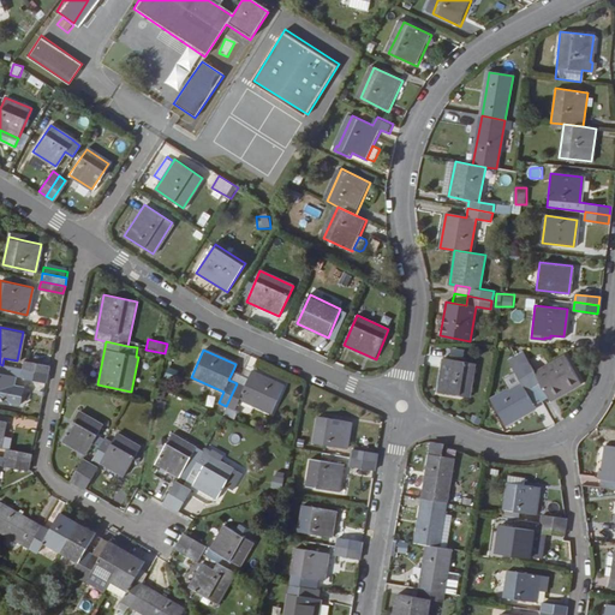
[(579,381),(563,356),(535,372),(526,359),(519,364),(531,386),(539,381),(548,395),(549,398),(579,381)]
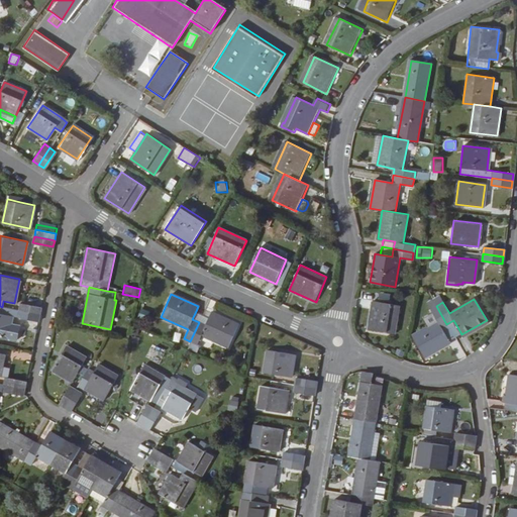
[(399,306),(372,301),(368,329),(394,334),(399,306)]
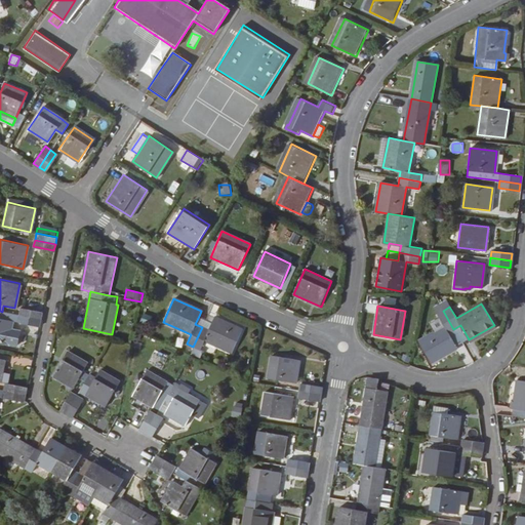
[(40,320),(41,313),(21,309),(19,315),(40,320)]
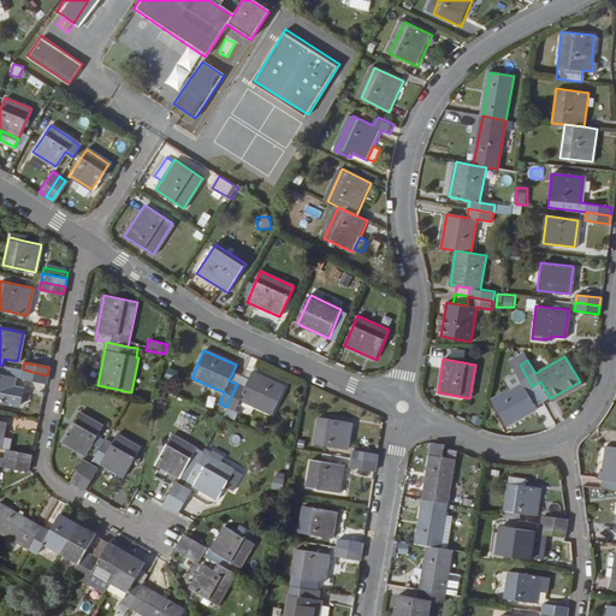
[(12,388),(16,368),(3,366),(0,365),(0,402),(19,407),(23,390),(12,388)]
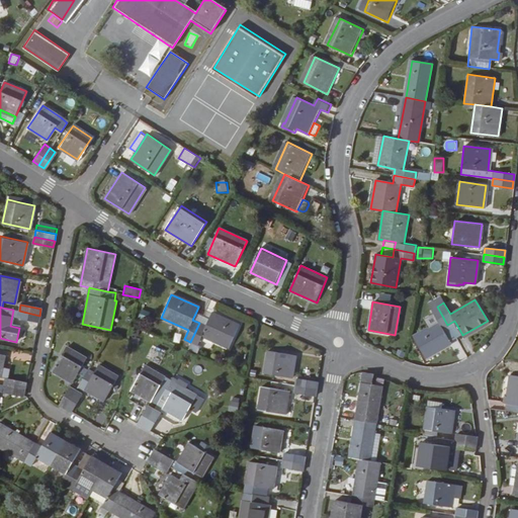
[(425,357),(449,343),(448,341),(441,328),(447,325),(437,307),(430,311),(437,321),(413,336),(425,357)]
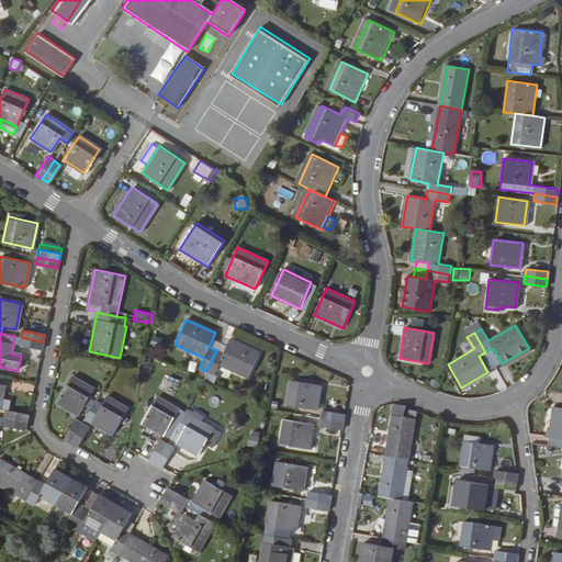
[(41,348),(43,343),(21,337),(19,344),(41,348)]
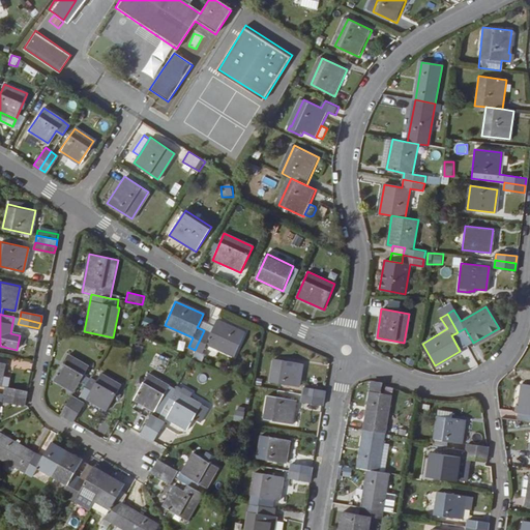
[(204,330),(207,322),(201,319),(197,327),(204,330)]
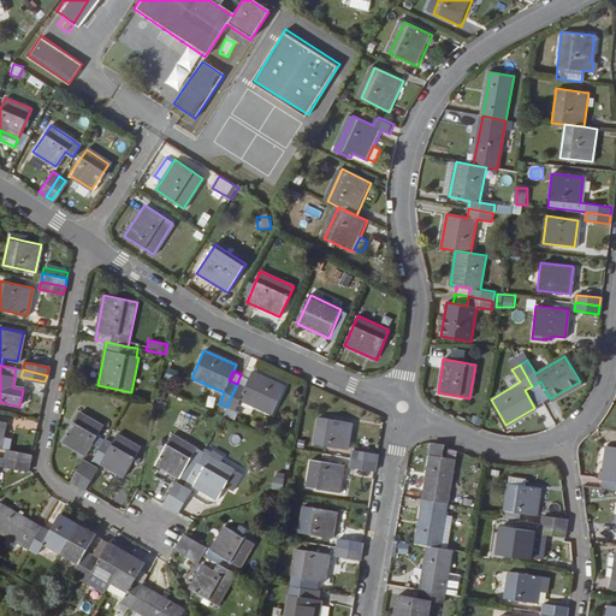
[(272,414),(284,386),(252,372),(249,378),(246,388),(237,384),(226,407),(235,410),(240,400),(272,414)]
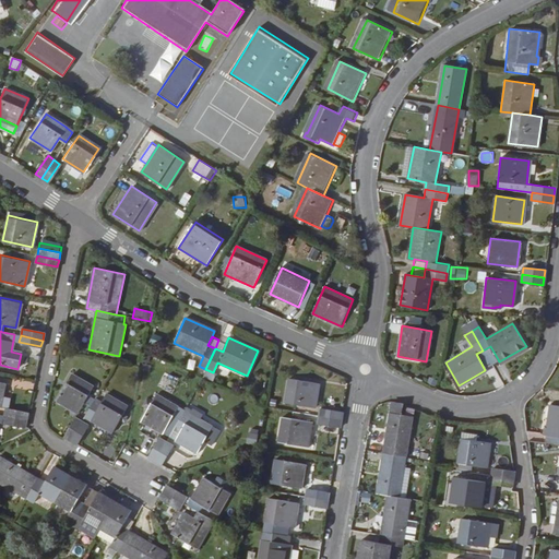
[(223,352),(226,343),(218,340),(215,348),(223,352)]
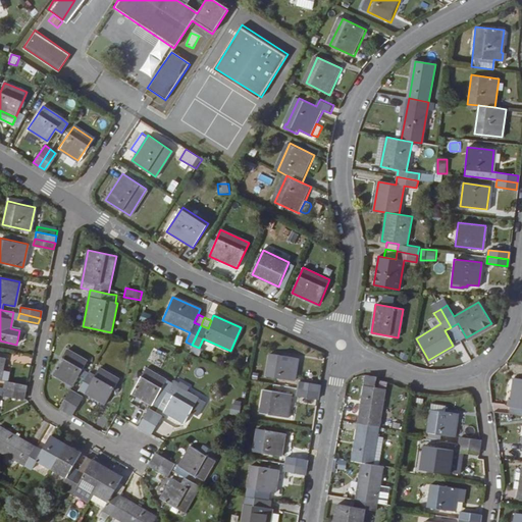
[(465,335),(458,323),(451,327),(458,340),(465,335)]
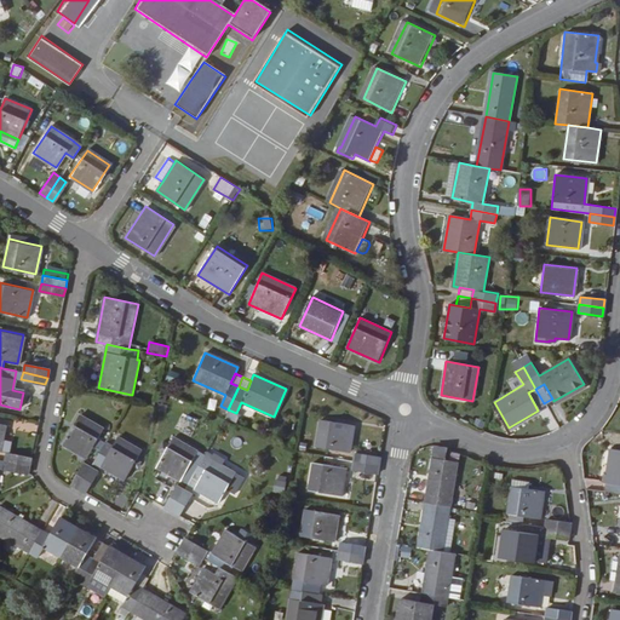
[(544,403),(535,389),(528,392),(537,408),(544,403)]
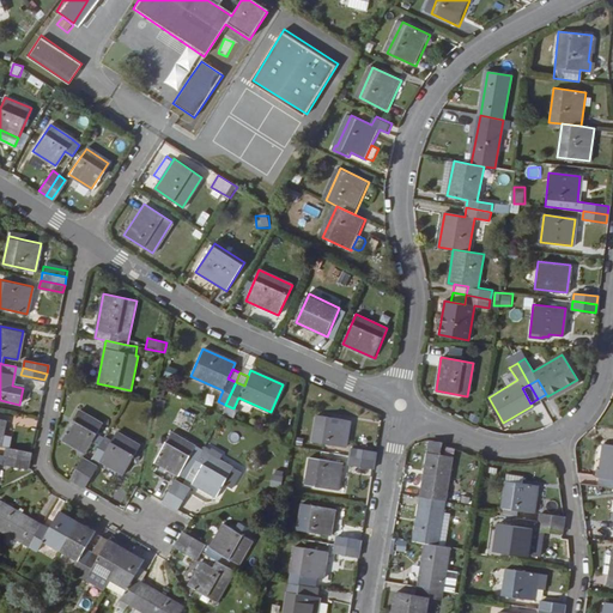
[(80,410),(62,438),(85,453),(103,423),(80,410)]
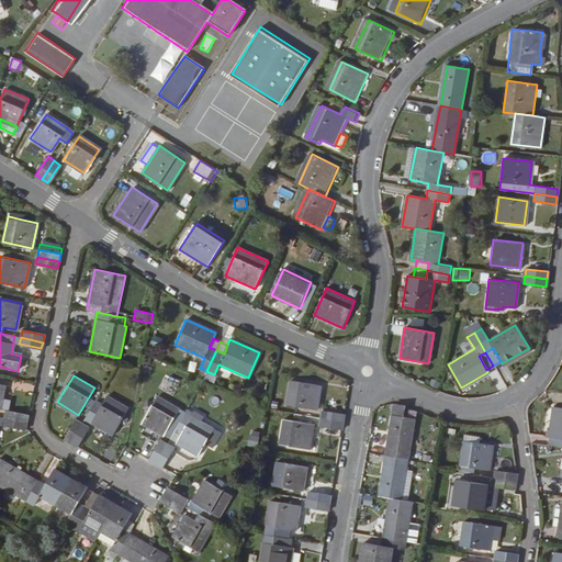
[(170,377),(165,390),(175,394),(180,381),(170,377)]
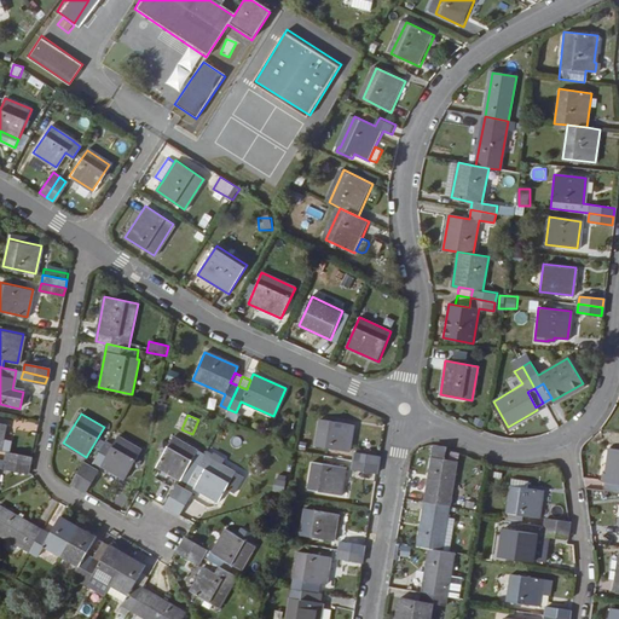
[(353,423),(319,417),(316,445),(348,450),(353,423)]
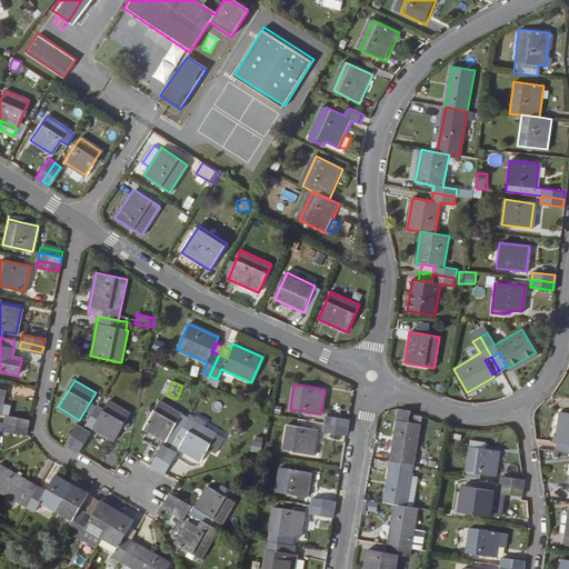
[(108,400),(92,427),(113,440),(130,412),(108,400)]
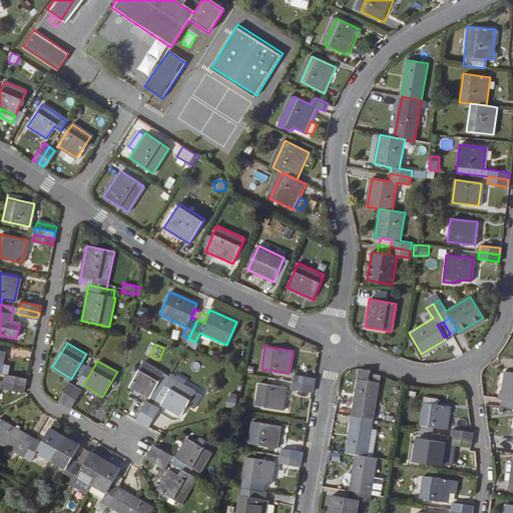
[(143,362),(129,386),(149,397),(163,373),(143,362)]
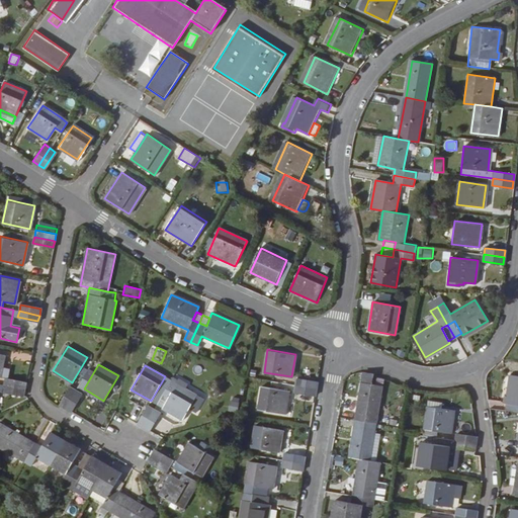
[(371,383),(372,373),(362,371),(360,382),(371,383)]
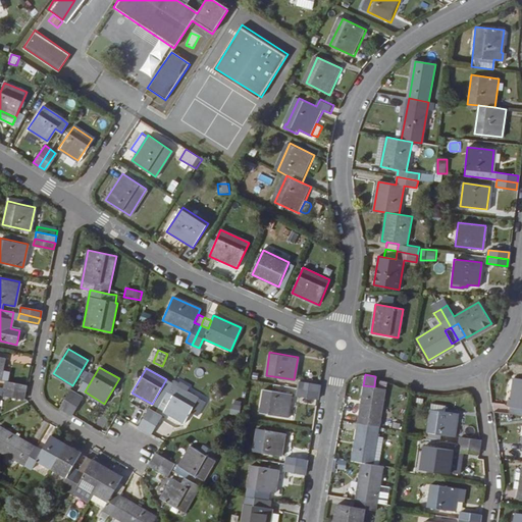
[(521,377),(513,377),(509,406),(511,406),(510,413),(521,414),(521,377)]
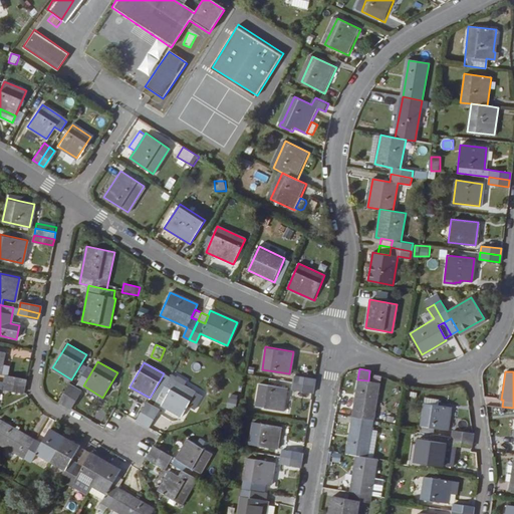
[(24,386),(25,378),(5,374),(4,381),(24,386)]
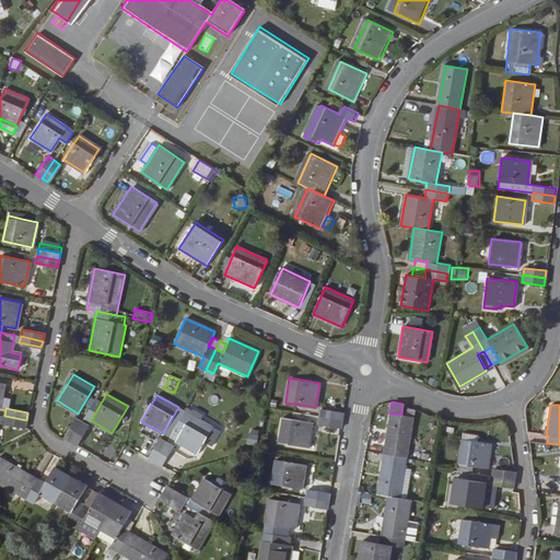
[(197,453),(212,427),(190,413),(193,411),(186,408),(176,426),(183,429),(175,441),(197,453)]
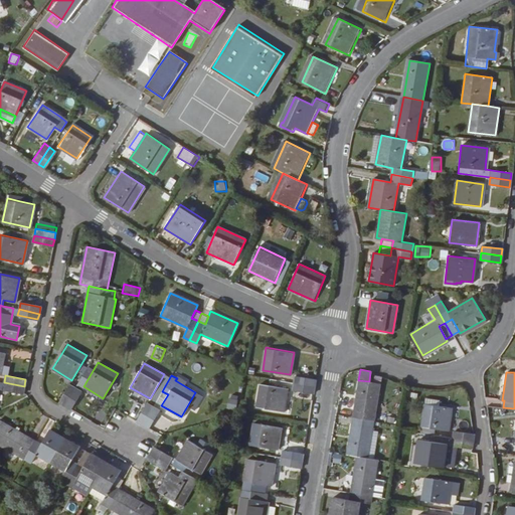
[(314,386),(315,379),(295,376),(294,383),(314,386)]
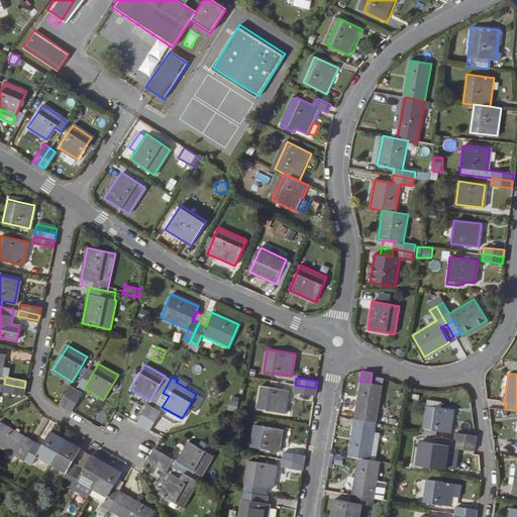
[(375,422),(381,385),(371,383),(359,382),(353,419),(375,422)]
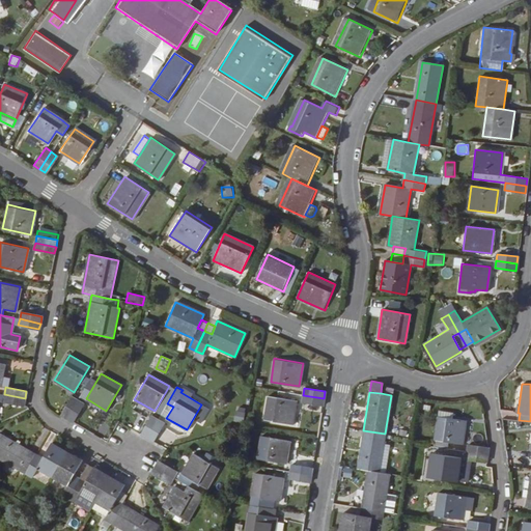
[(23,406),(25,398),(4,394),(2,400),(23,406)]
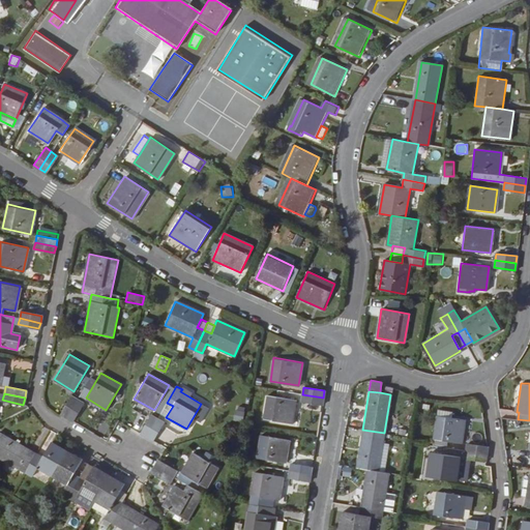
[(322,405),(323,398),(302,394),(301,401),(322,405)]
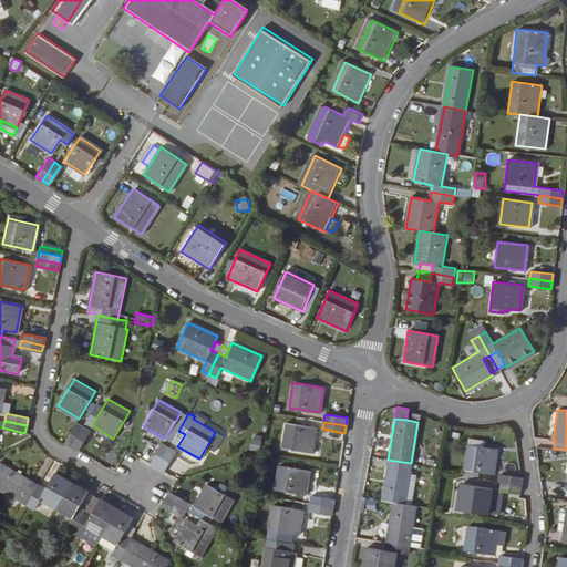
[(71,446),(83,428),(76,423),(65,443),(71,446)]
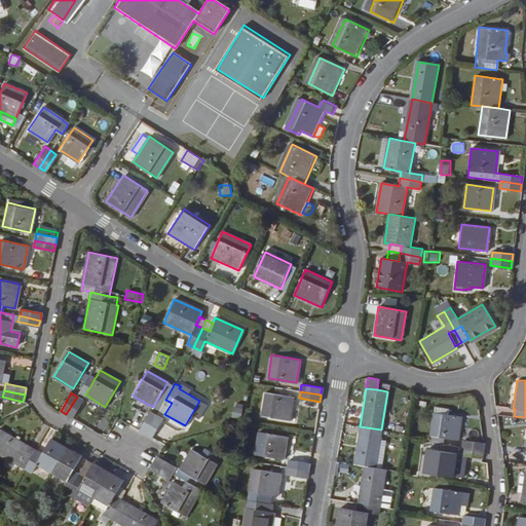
[(265,392),(262,415),(290,420),(294,397),(265,392)]
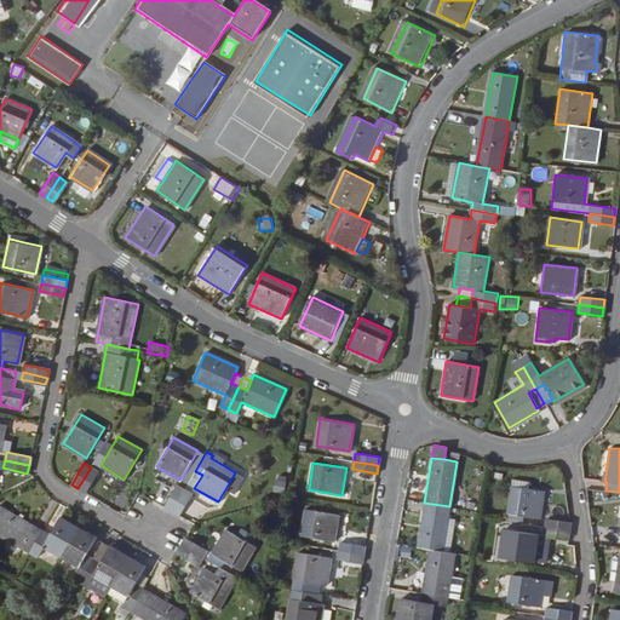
[(85,492),(97,471),(91,468),(78,488),(85,492)]
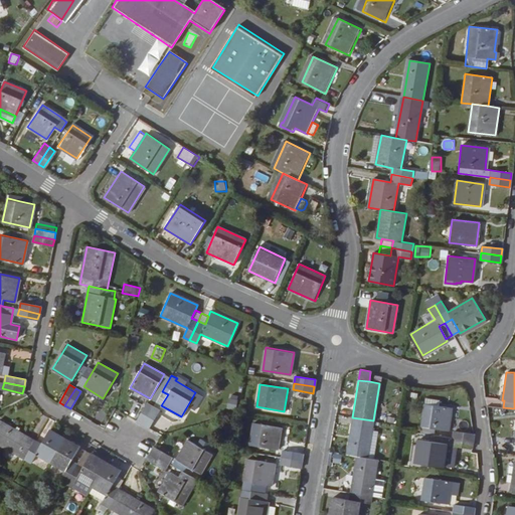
[(238,409),(238,396),(228,396),(228,409),(238,409)]
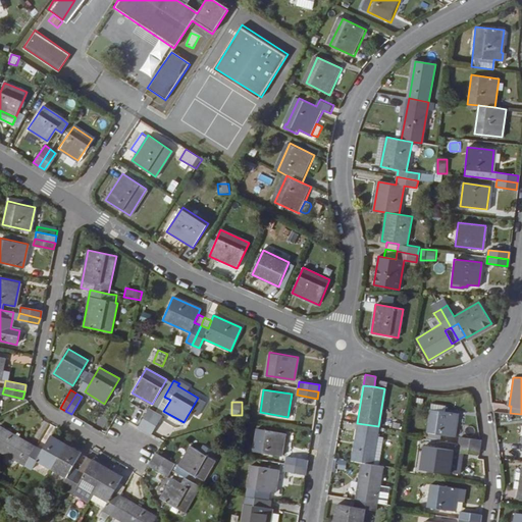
[(445,412),(446,405),(429,403),(428,410),(445,412)]
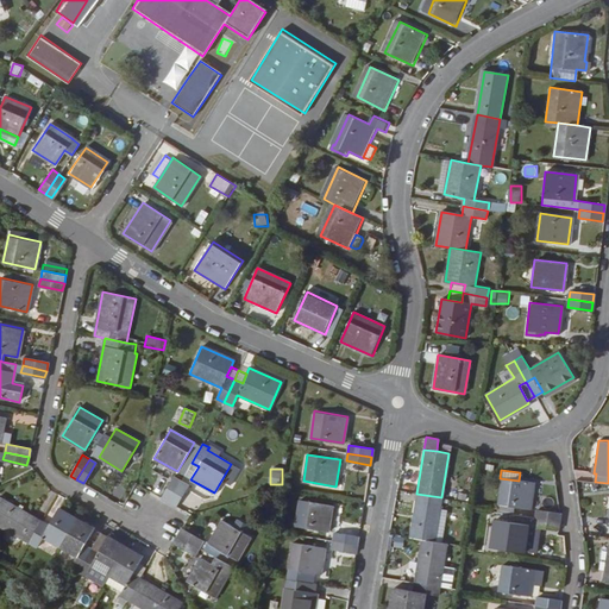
[(169,502),(181,481),(174,477),(162,498),(169,502)]
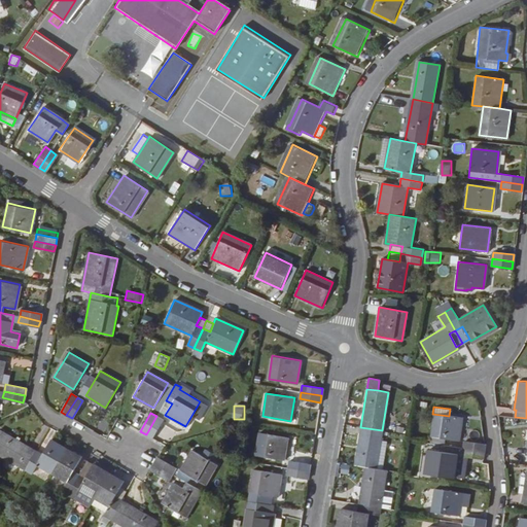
[(457,441),(461,418),(449,416),(432,414),(429,436),(457,441)]
